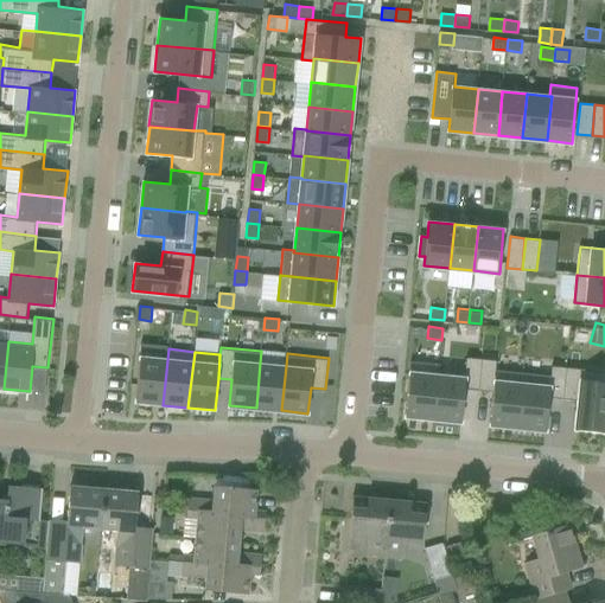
[(166,360),(140,357),(135,402),(163,405),(167,360),(166,360)]
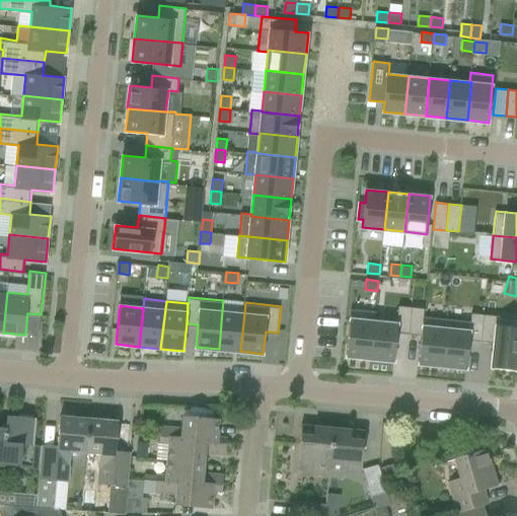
[(370,359),(394,361),(397,332),(410,333),(413,307),(399,305),(397,323),(374,320),(370,359)]
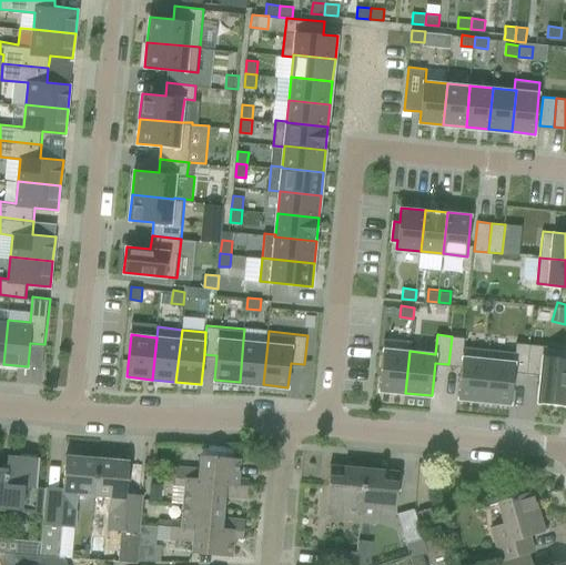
[(464,346),(465,338),(452,336),(448,364),(462,365),(458,399),(485,401),(489,349),(464,346)]
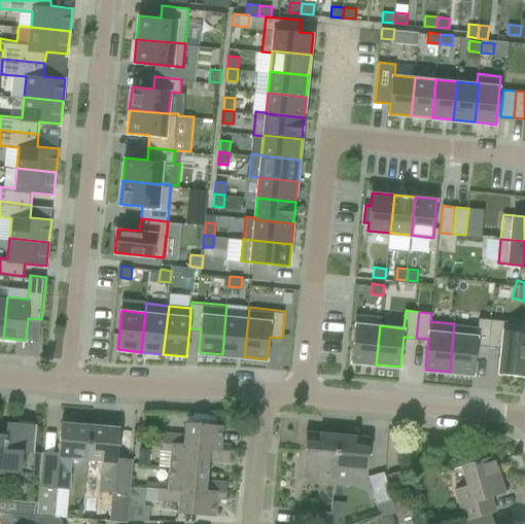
[(380,325),(381,315),(357,313),(352,362),(376,364),(380,325)]
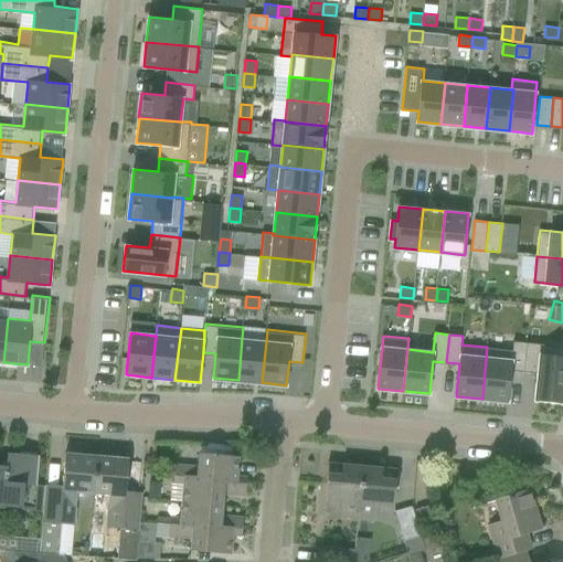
[(238,380),(262,382),(266,341),(242,338),(238,380)]
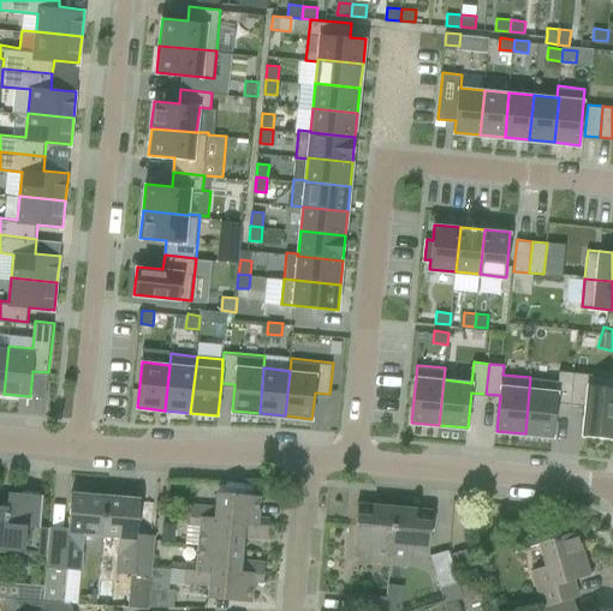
[(530,377),(525,433),(553,437),(557,401),(571,402),(575,372),(559,370),(559,379),(530,377)]
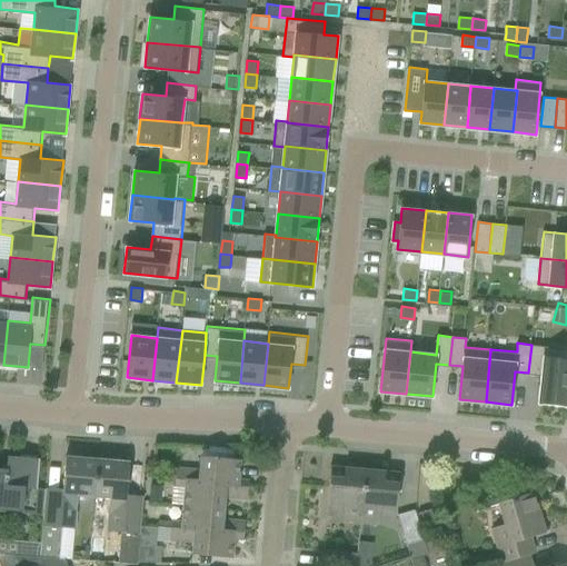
[(531,345),(528,373),(541,375),(539,403),(566,405),(566,348),(545,346),(531,345)]
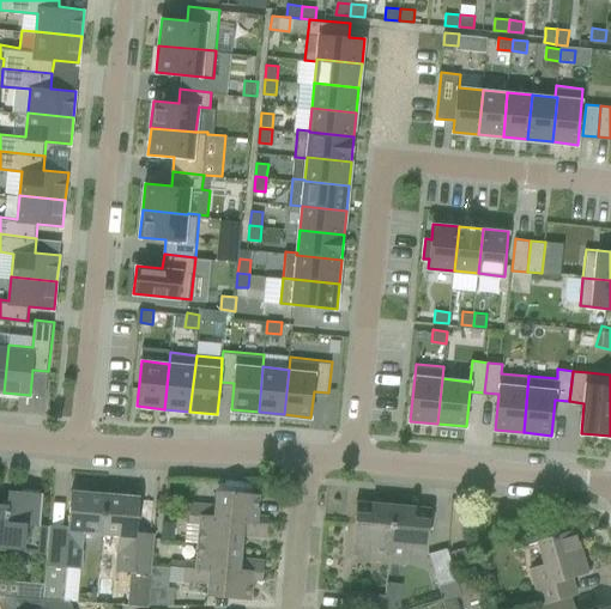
[(48,553),(49,535),(50,524),(41,524),(43,493),(8,489),(7,504),(0,503),(0,548),(5,549),(6,546),(23,548),(24,550),(48,553)]
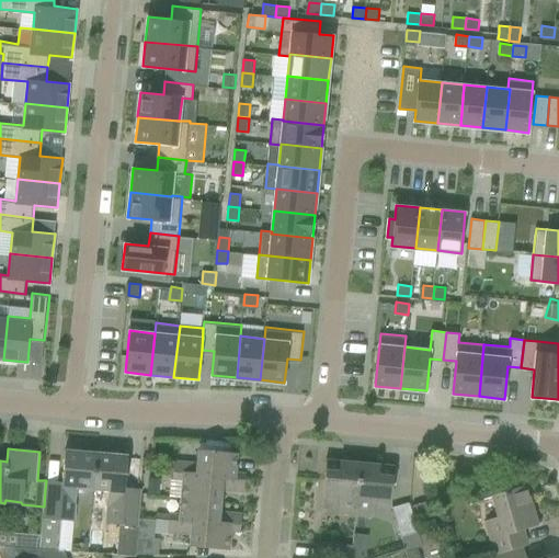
[(42,533),(41,547),(58,548),(61,519),(76,520),(78,487),(94,488),(98,452),(66,450),(61,491),(45,490),(44,507),(43,517),(42,533)]
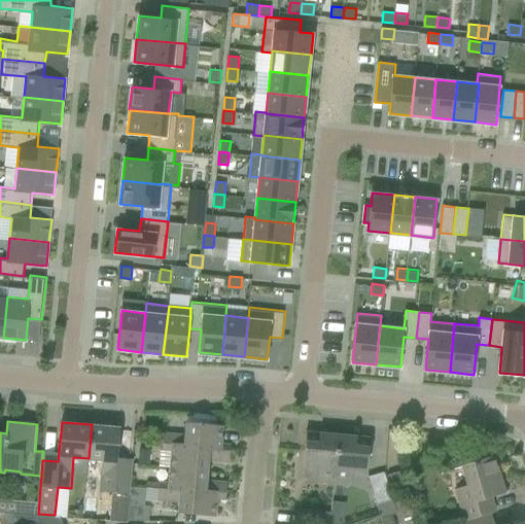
[(165,431),(163,448),(173,449),(174,443),(220,447),(221,443),(222,425),(188,423),(187,433),(165,431)]
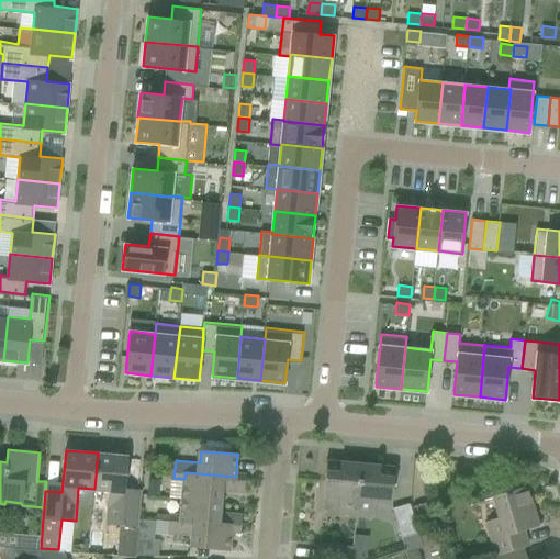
[(98,453),(94,489),(110,490),(108,524),(110,524),(120,525),(118,554),(136,556),(140,518),(141,499),(125,498),(129,456),(98,453)]
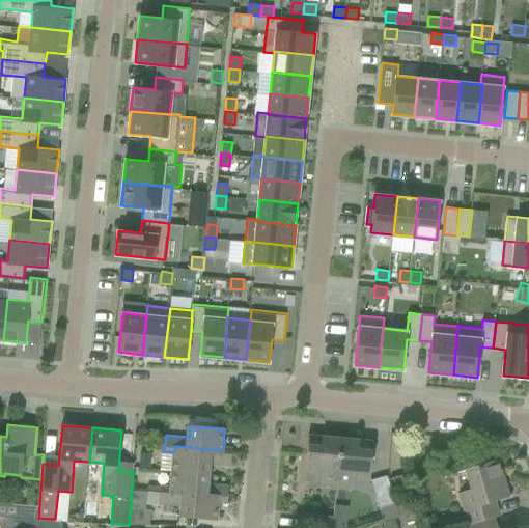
[(322,483),(337,484),(341,438),(309,435),(306,468),(323,470),(322,483)]
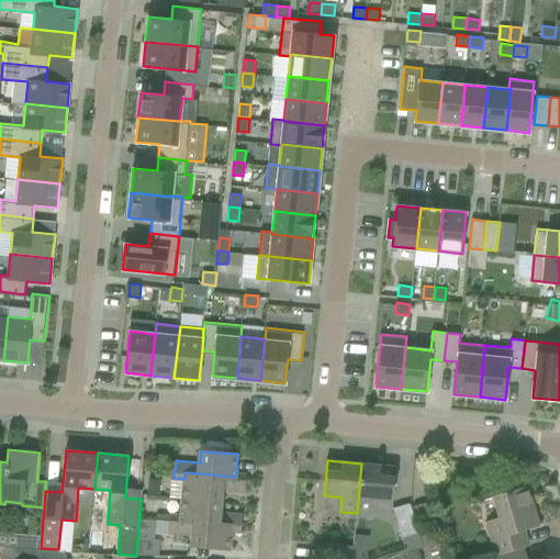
[(357,513),(373,514),(374,500),(392,502),(395,467),(361,464),(357,513)]
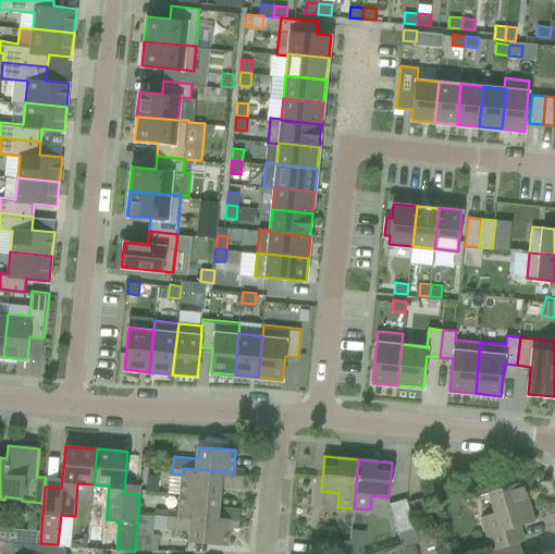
[(183,475),(182,492),(219,495),(219,484),(243,487),(245,469),(234,468),(233,472),(184,468),(183,475)]
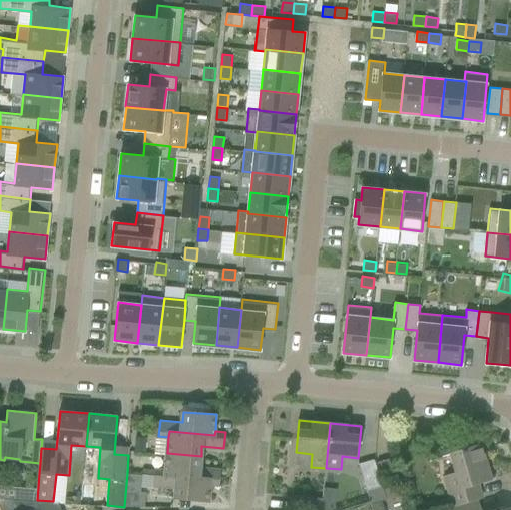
[(137,435),(136,451),(145,452),(146,436),(137,435)]
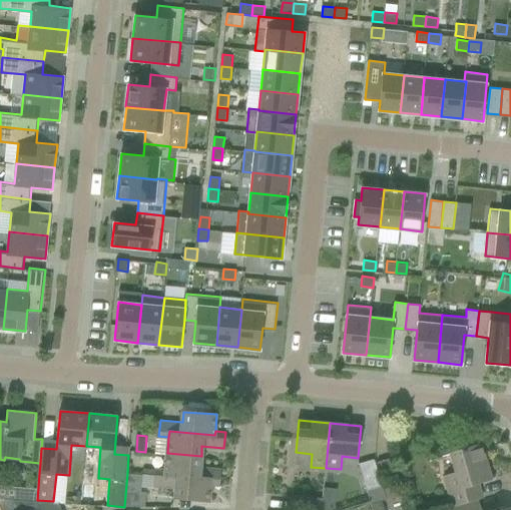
[(454,506),(479,498),(483,497),(479,481),(492,478),(481,443),(451,453),(456,472),(445,476),(454,506)]
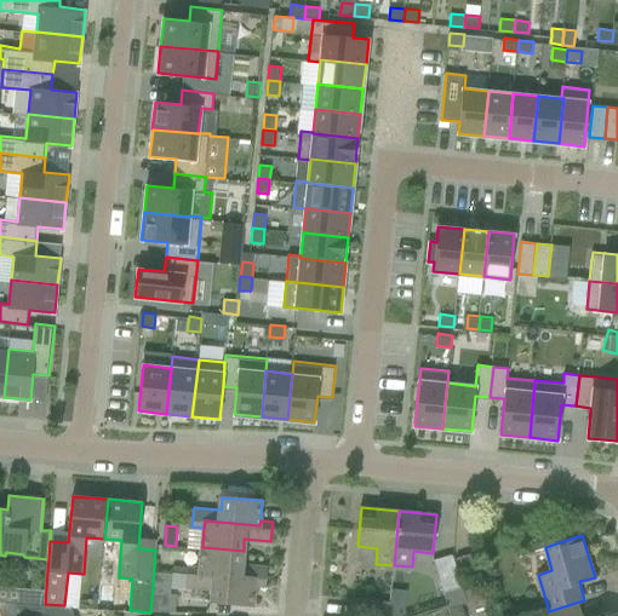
[(201,566),(200,573),(255,577),(253,585),(267,586),(268,566),(242,564),(244,551),(202,547),(201,566)]
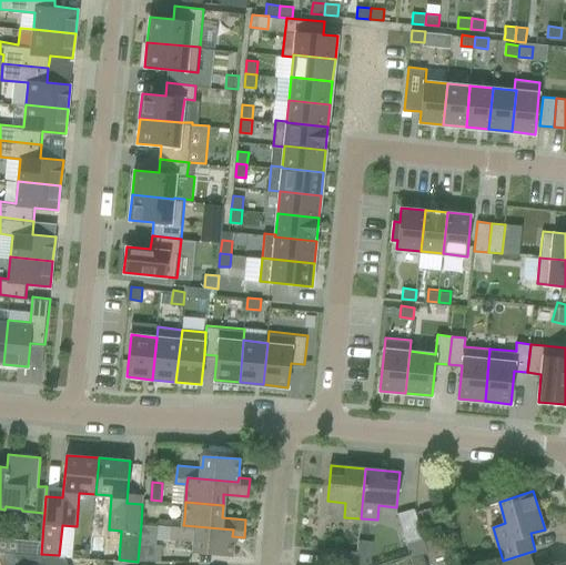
[(420,511),(423,523),(435,518),(432,506),(420,511)]
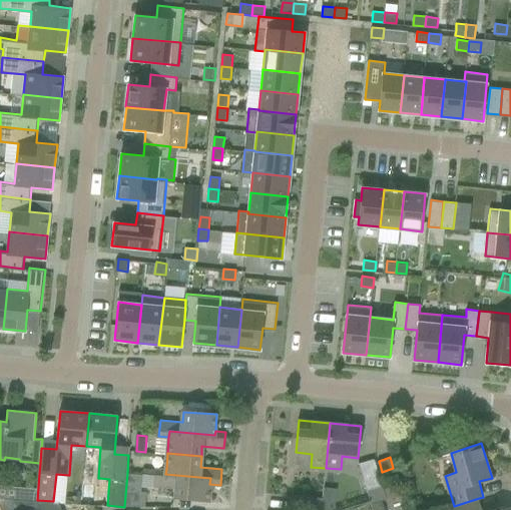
[(360,462),(368,489),(383,485),(375,458),(360,462)]
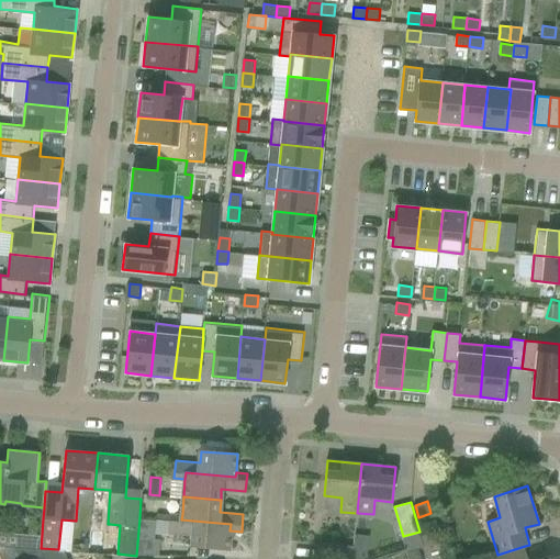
[(170,520),(169,530),(194,534),(193,545),(228,548),(230,530),(231,524),(181,520),(182,514),(170,513),(170,520)]
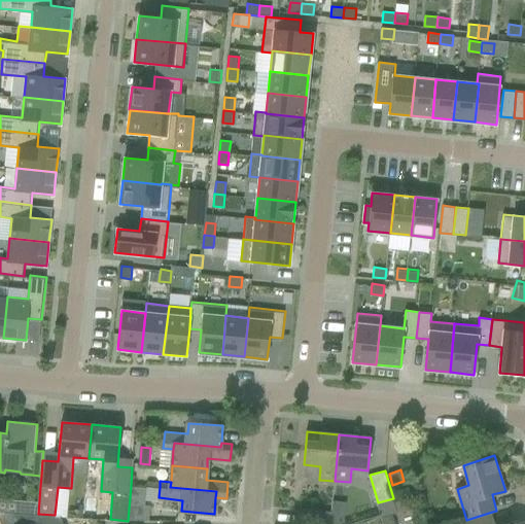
[(131,486),(128,521),(129,521),(130,519),(149,519),(151,504),(146,504),(145,504),(146,499),(147,487),(131,486)]
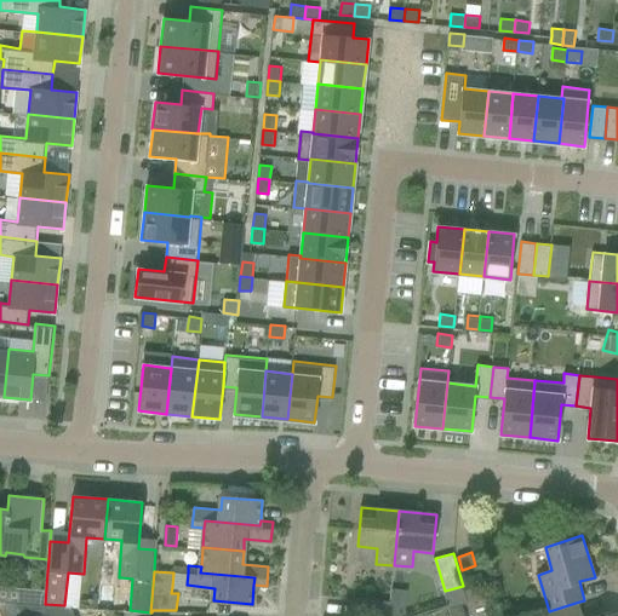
[(0,600),(23,603),(45,604),(46,588),(0,585),(0,600)]
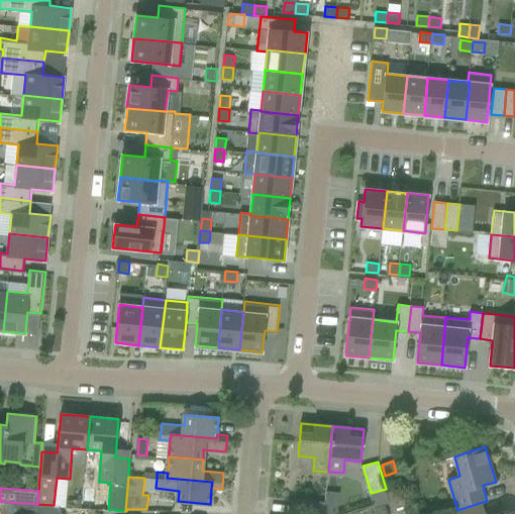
[(387,493),(390,503),(399,500),(397,488),(387,493)]
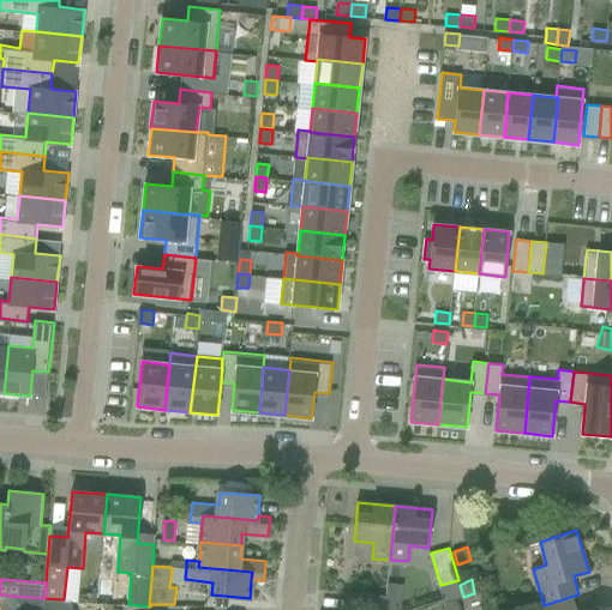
[(351,609),(355,609),(385,609),(388,595),(354,590),(351,609)]
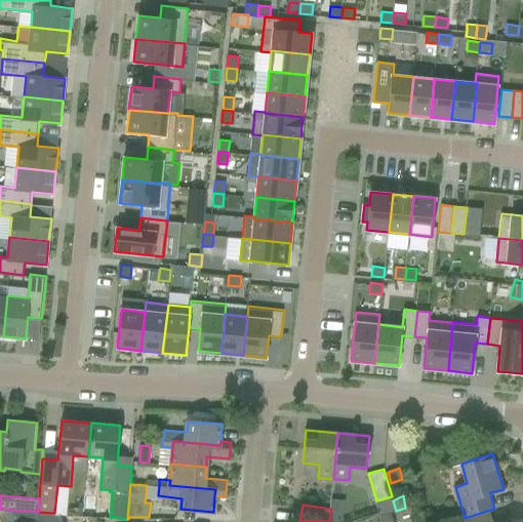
[(465,518),(463,518),(464,521),(522,521),(522,518),(511,521),(493,521),(490,510),(465,518)]
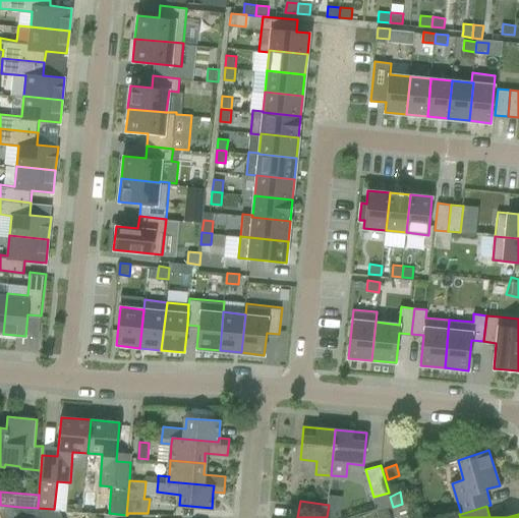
[(62,517),(59,510),(54,509),(38,508),(19,507),(23,517),(62,517)]
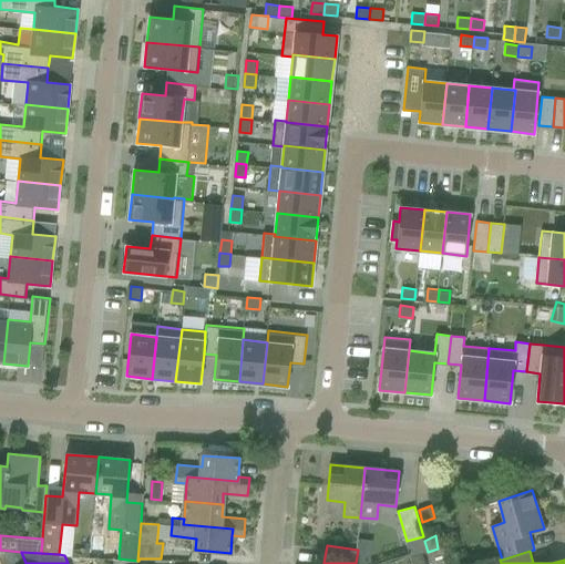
[(420,554),(413,555),(413,556),(415,563),(427,563),(423,553),(420,554)]
